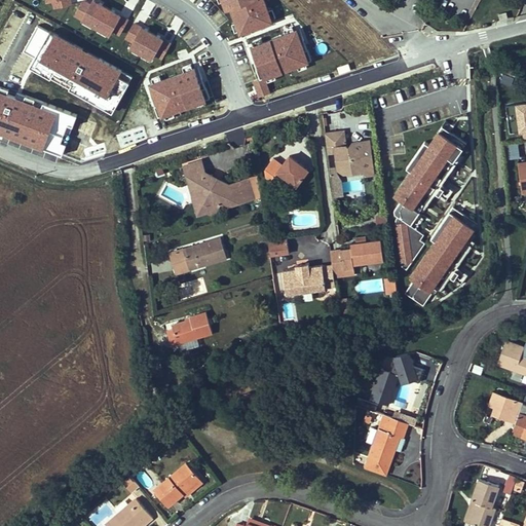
[(297,30),(252,45),(263,77),(307,62),(297,30)]
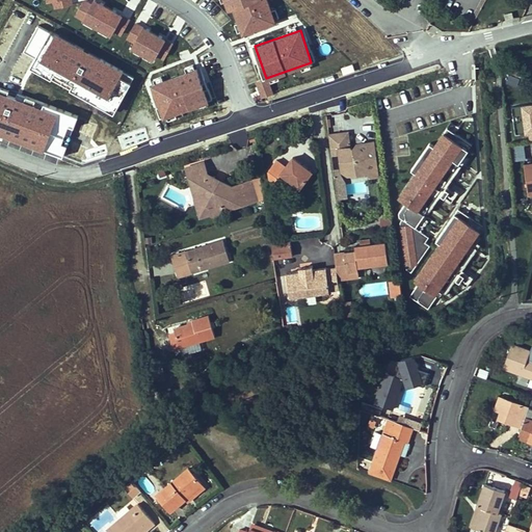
[(163,115),(208,100),(197,69),(152,84),(163,115)]
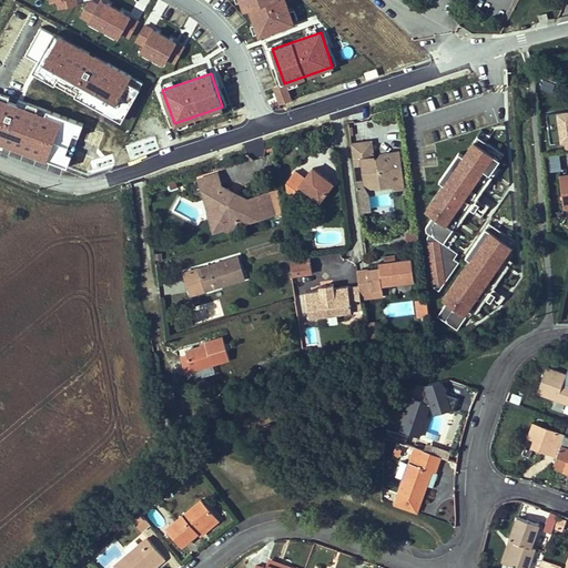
[(0,93),(0,118),(19,119),(20,95),(0,93)]
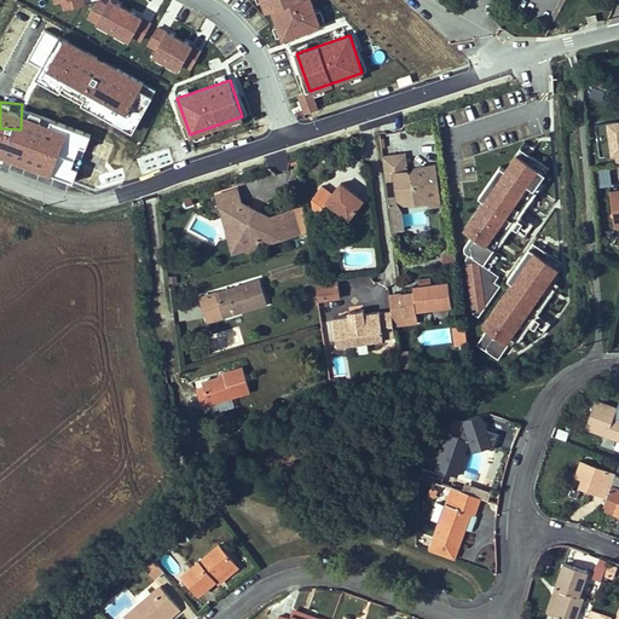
[(614,151),(615,161),(618,160),(618,115),(596,119),(601,152),(614,151)]
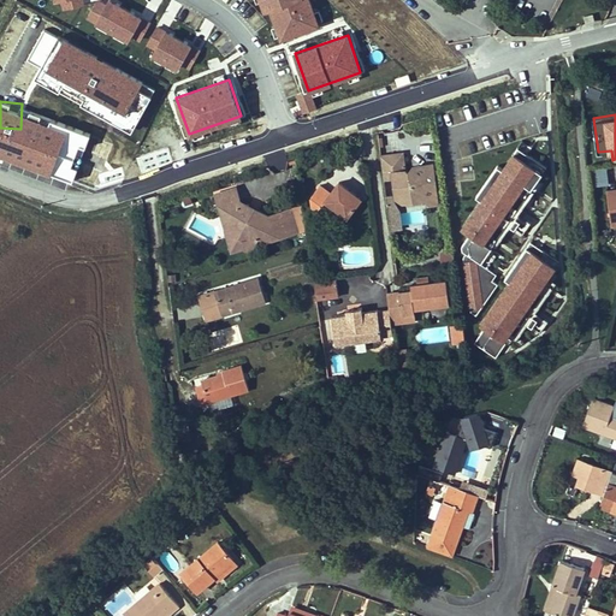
[(106,157),(99,132),(65,143),(63,138),(51,142),(59,167),(70,164),(71,167),(106,157)]
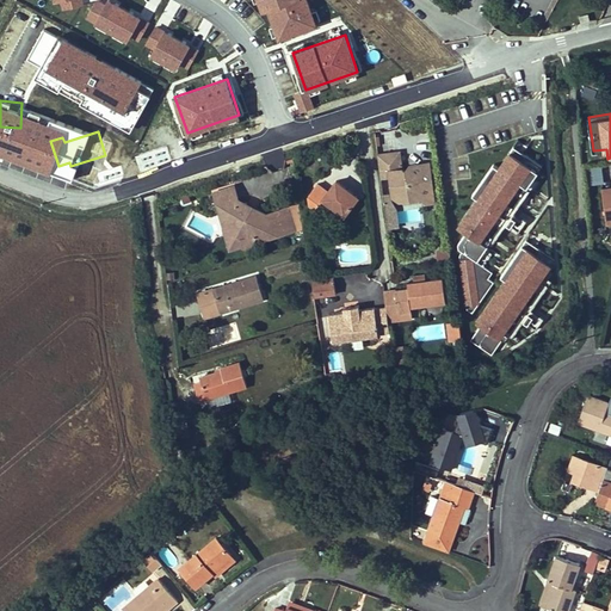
[(526,184),(538,165),(507,146),(498,161),(493,159),(455,222),(482,239),(518,179),(526,184)]
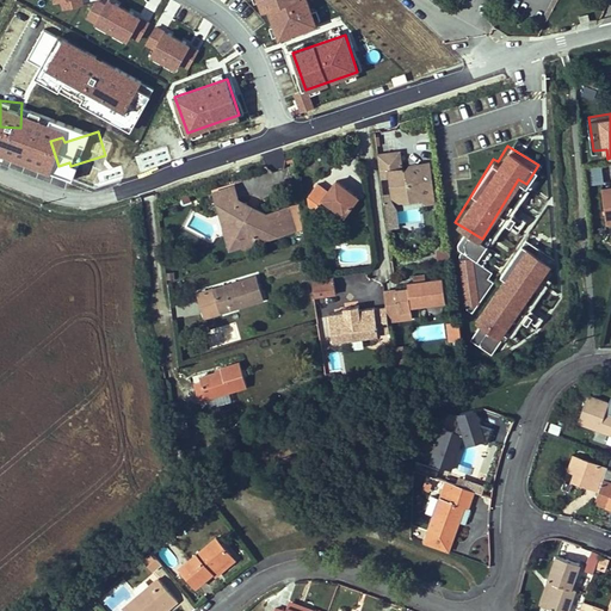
[(381,179),(389,178),(397,183),(393,187),(399,195),(414,193),(420,198),(426,202),(434,202),(431,176),(414,165),(409,165),(405,171),(401,168),(399,152),(377,154),(381,179)]
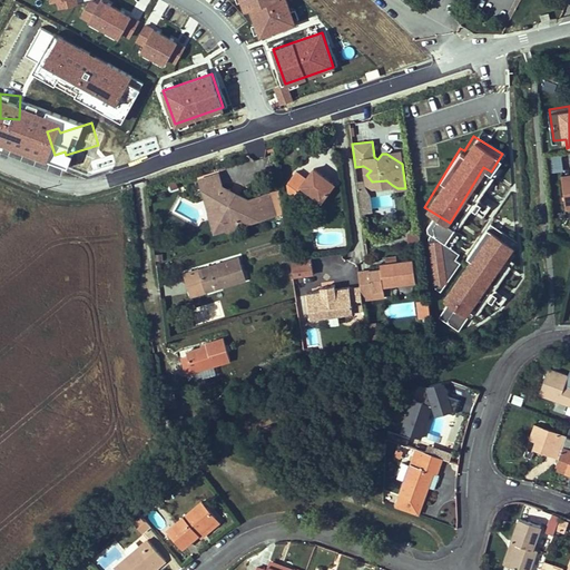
[(400,151),(386,154),(402,164),(400,151)]
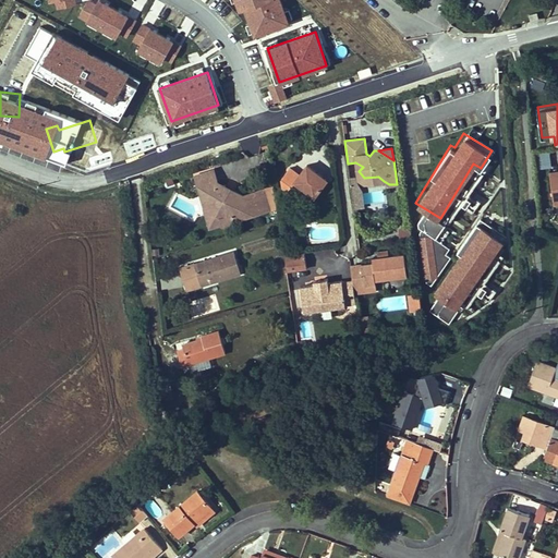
[(364,184),(384,181),(378,177),(364,178),(359,171),(363,167),(355,162),(359,179),(364,184)]
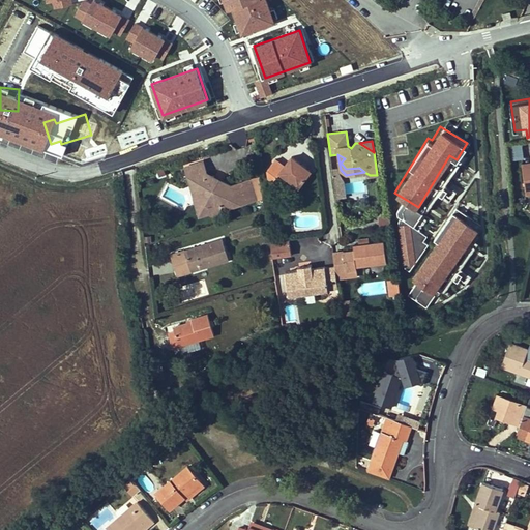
[(292,156),(285,166),(275,158),(267,170),(268,177),(274,181),(280,173),(298,186),(310,171),(292,156)]
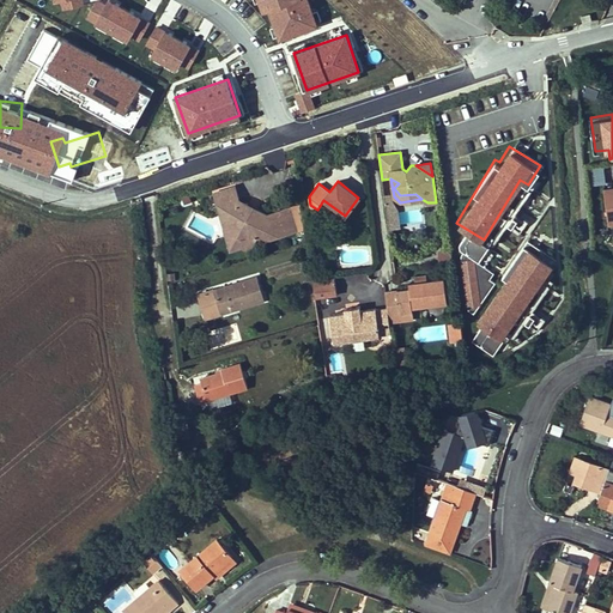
[(248,202),(241,206),(235,187),(214,193),(220,212),(231,208),(236,223),(230,234),(252,246),(258,237),(265,241),(287,234),(280,211),(267,216),(258,210),(255,214),(249,211),(248,205),(248,202)]
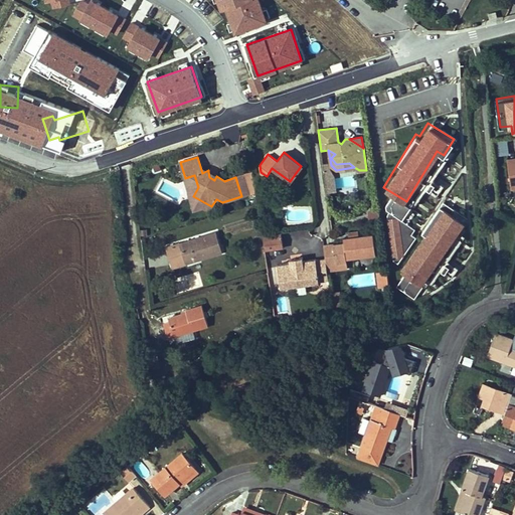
[(209,210),(211,206),(193,196),(198,187),(194,175),(185,178),(194,209),(202,207),(209,210)]
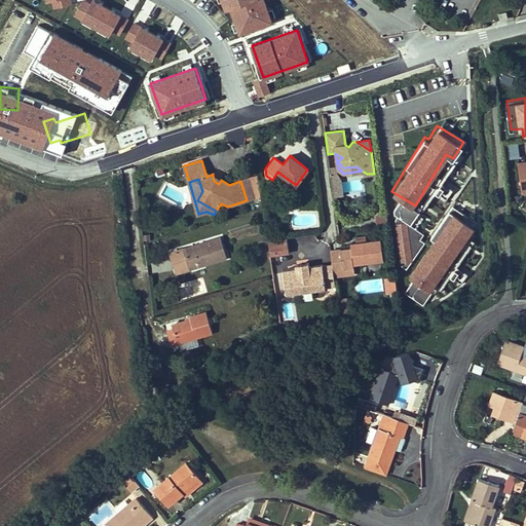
[(248,179),(240,181),(247,200),(255,197),(248,179)]
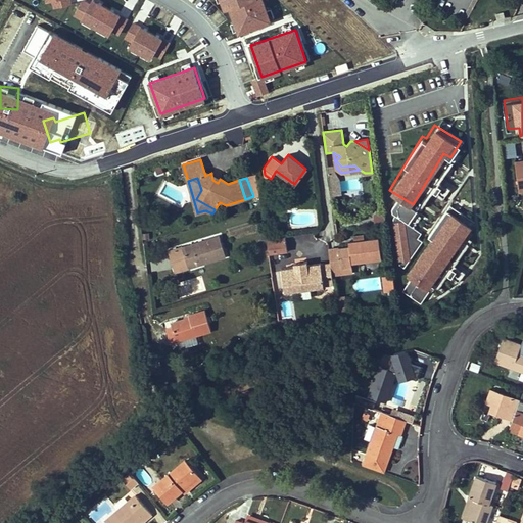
[(337,179),(330,180),(332,196),(339,195),(337,179)]
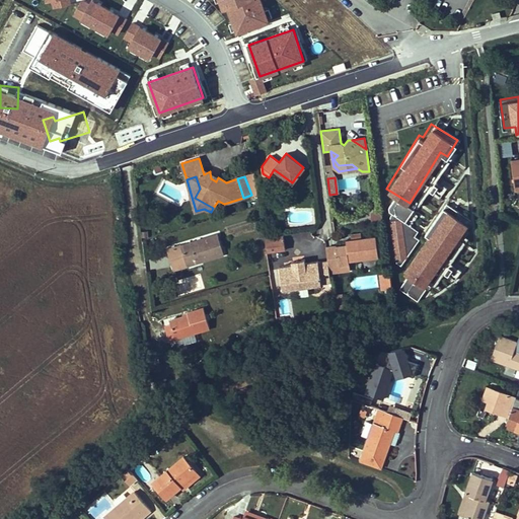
[(387,208),(403,220),(414,208),(397,195),(387,208)]
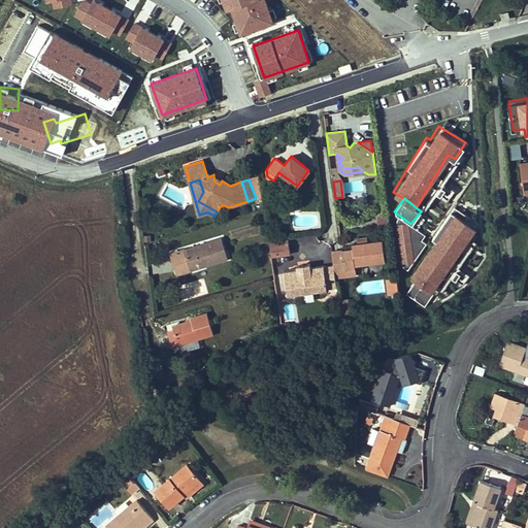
[(450,208),(411,275),(416,278),(406,294),(427,305),(474,223),(450,208)]
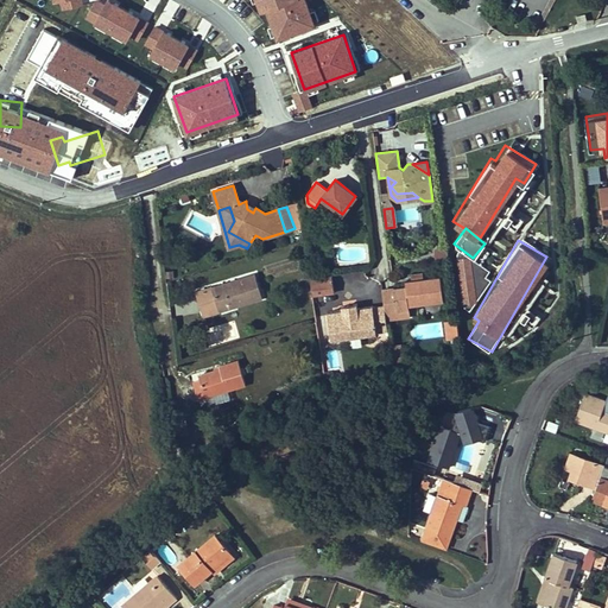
[(435,259),(449,258),(447,247),(434,248),(435,259)]
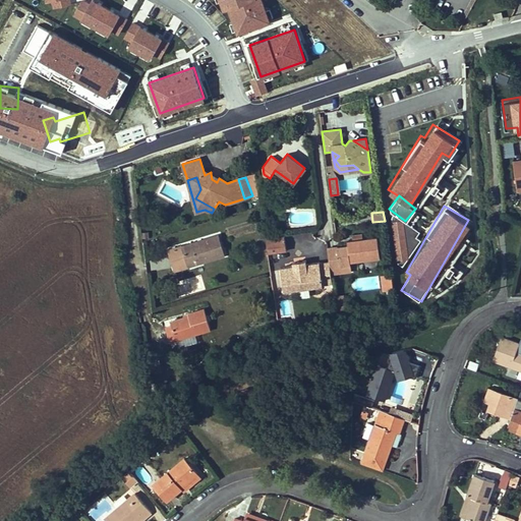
[(218,235),(168,250),(175,271),(188,267),(187,264),(203,259),(203,263),(225,256),(218,235)]
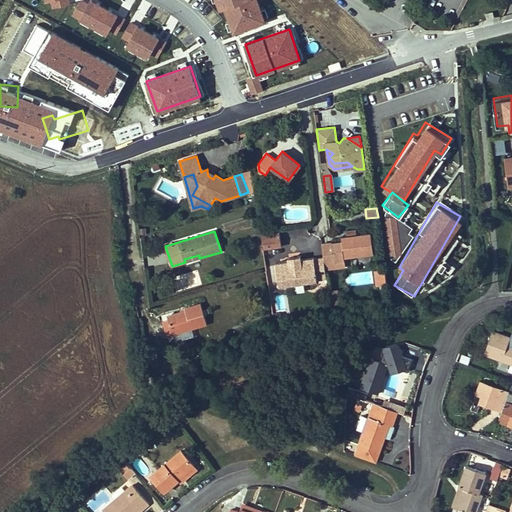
[(281,246),(279,231),(261,233),(263,249),(281,246)]
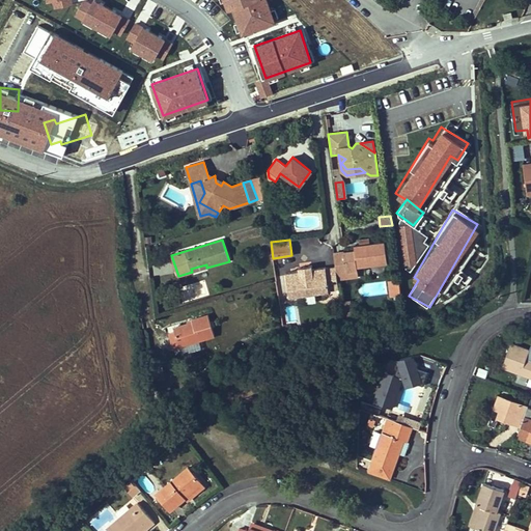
[(355,250),(343,252),(347,278),(359,276),(357,267),(388,261),(385,242),(354,246),(355,250)]
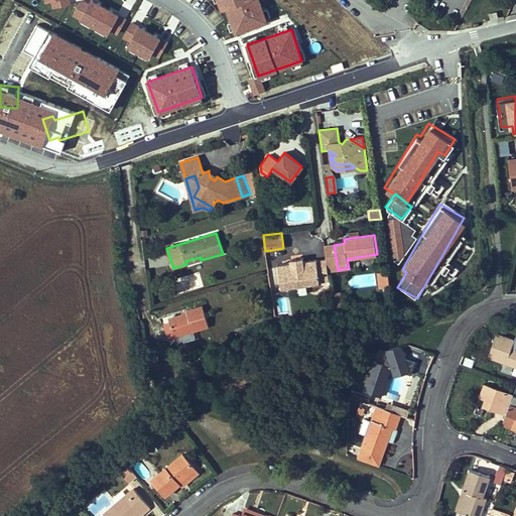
[(403,256),(404,238),(391,238),(390,255),(403,256)]
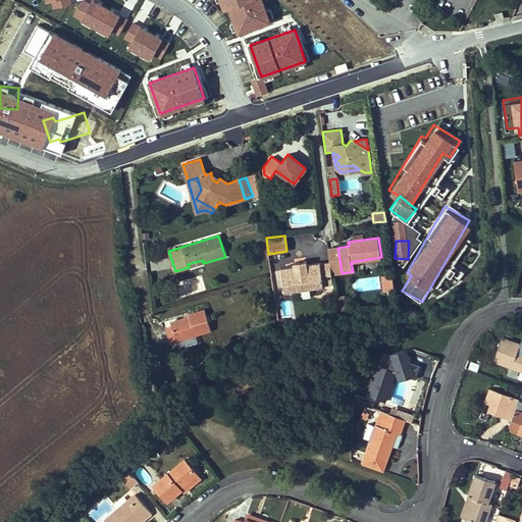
[(342,273),(337,248),(328,249),(329,262),(331,275),(342,273)]
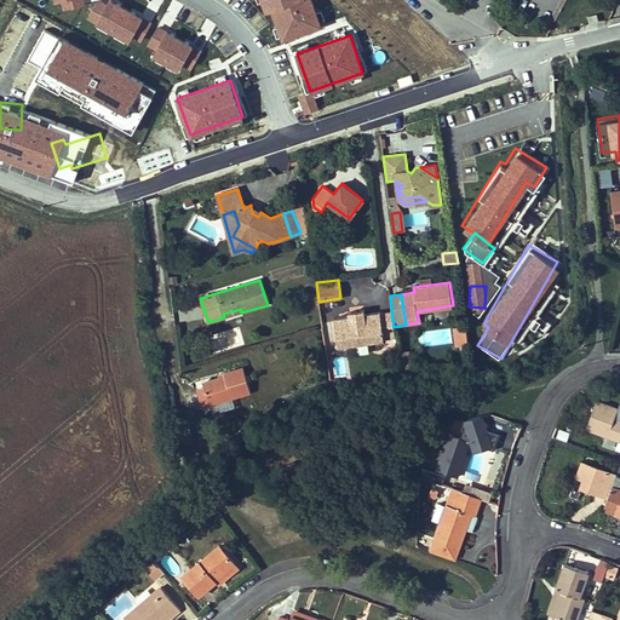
[(320,313),(342,309),(340,298),(319,302),(320,313)]
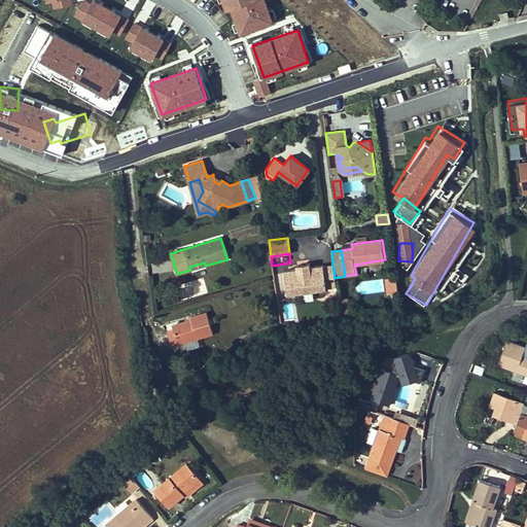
[(323,266),(311,267),(310,264),(296,266),(297,269),(284,271),(287,294),(303,292),(303,288),(310,287),(311,291),(326,289),(326,288),(336,287),(335,278),(332,265),(324,267),(323,266)]
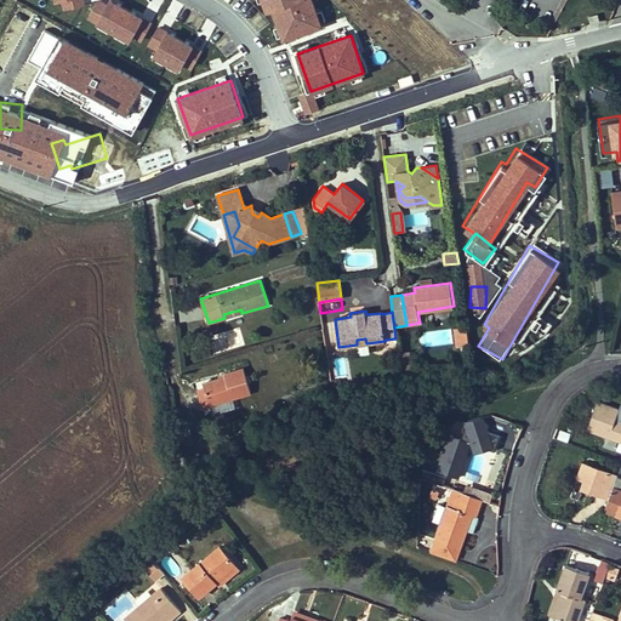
[(541,315),(535,326),(546,332),(551,322),(541,315)]
